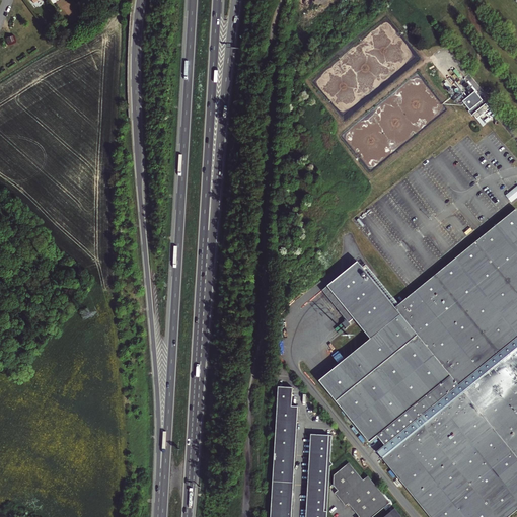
[(474,88),(461,98),(474,117),(488,106),(474,88)]
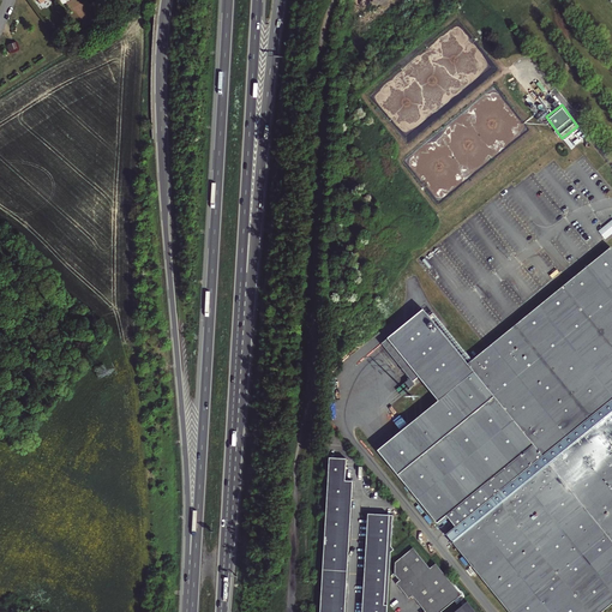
[(573,131),(563,138),(569,145),(579,139),(573,131)]
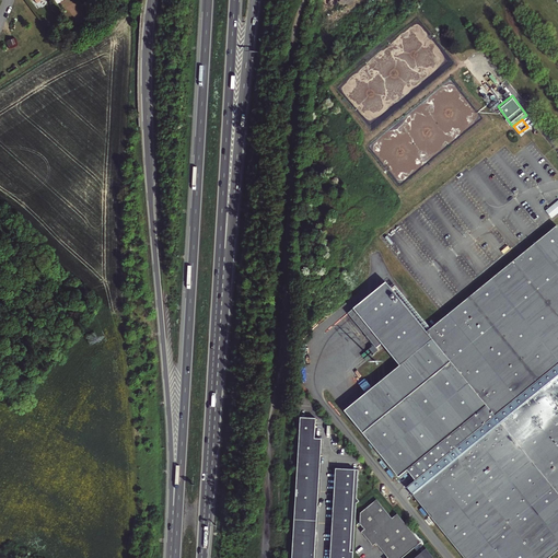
[(557,188),(555,192),(557,194),(557,196),(543,208),(549,216),(557,208),(557,188)]
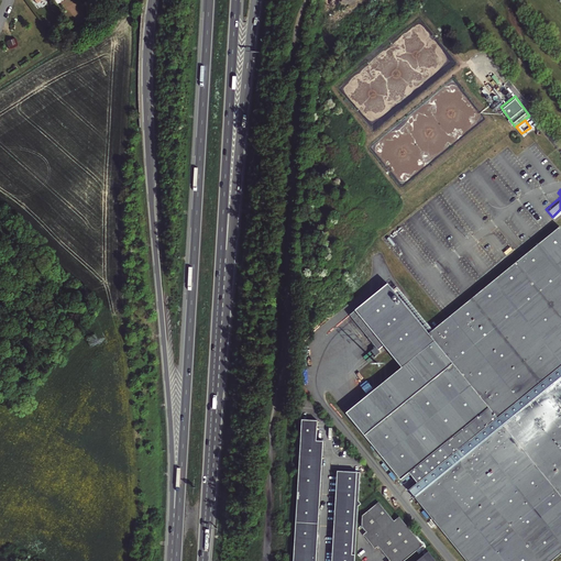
[(408,490),(437,525),(465,560),(545,560),(560,548),(560,229),(558,226),(427,333),(385,283),(353,309),(382,344),(400,366),(344,411),(400,479),(409,472),(418,482),(408,490)]
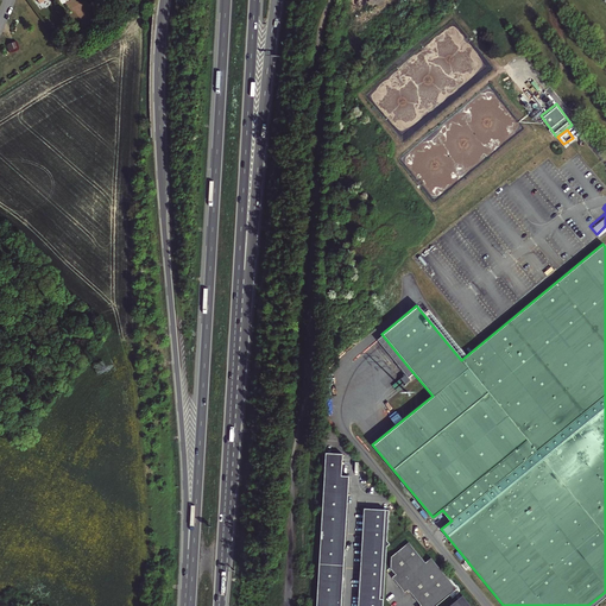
[(412,372),(382,334),(376,339),(406,377),(412,372)]
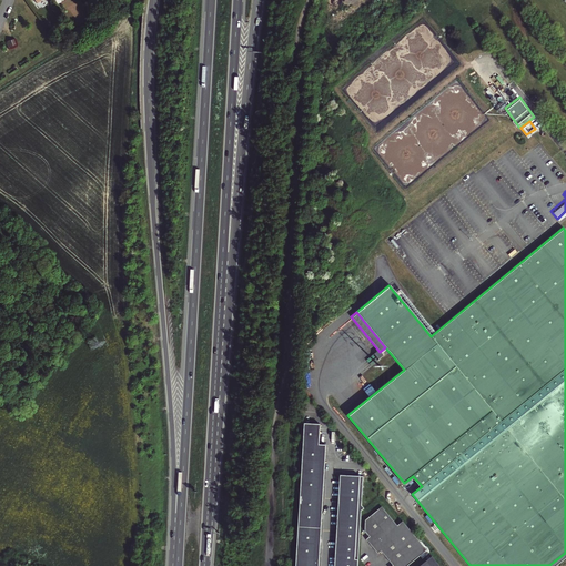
[(319,423),(303,422),(294,565),(316,565),(324,444),(317,443),(319,423)]
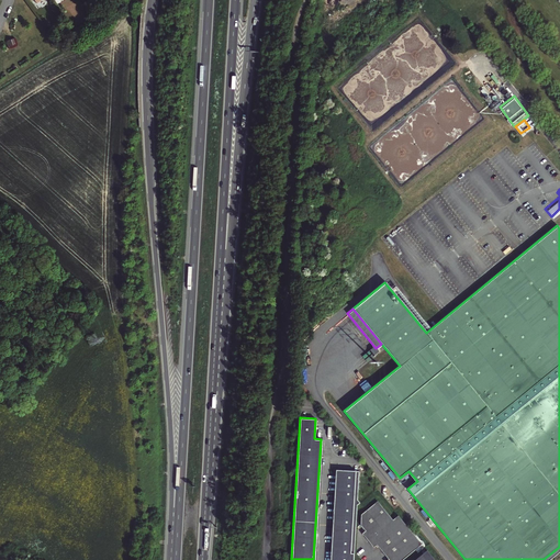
[(356,499),(358,470),(335,469),(329,559),(353,559),(356,503),(359,501),(356,499)]
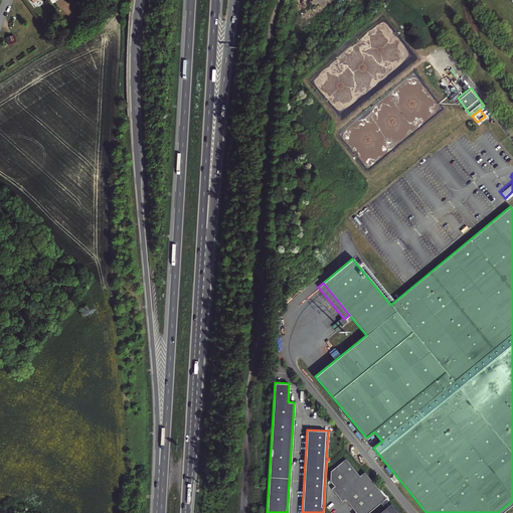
[(344,457),(329,470),(329,479),(333,485),(330,487),(341,500),(344,497),(354,511),(351,512),(364,512),(384,497),(363,471),(358,475),(344,457)]
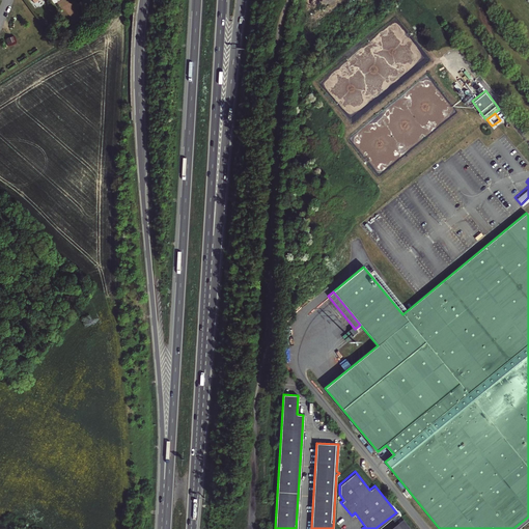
[(410,528),(402,520),(390,528),(410,528)]
